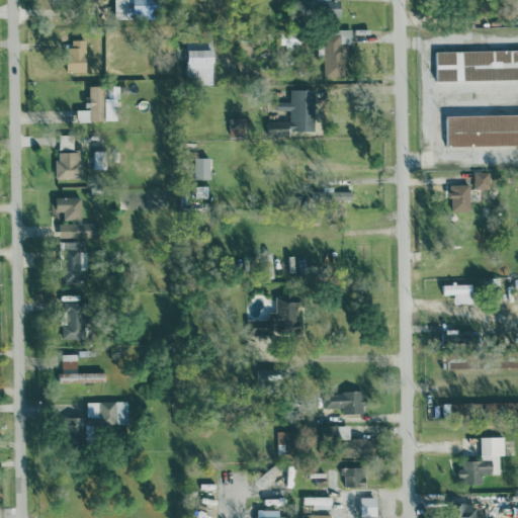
[(114,0),(115,18),(158,17),(157,0),(114,0)]
